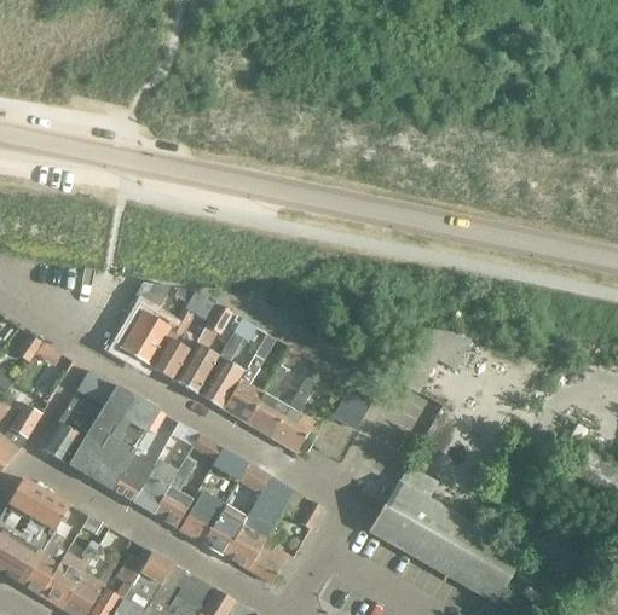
[(122,315),(107,340),(108,341),(121,348),(150,365),(172,328),(171,328),(152,317),(171,285),(159,283),(142,280),(127,306),(139,314),(134,323),(122,315)]
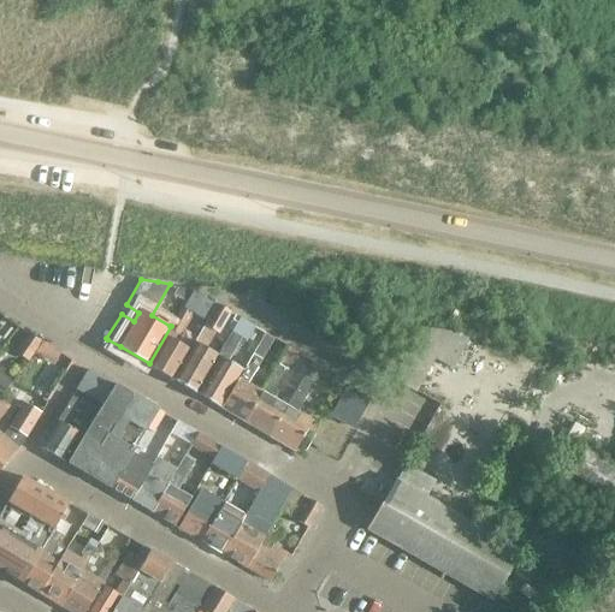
[(175,291),(173,292),(177,295),(185,301),(193,289),(179,286),(178,285),(177,286),(175,291)]
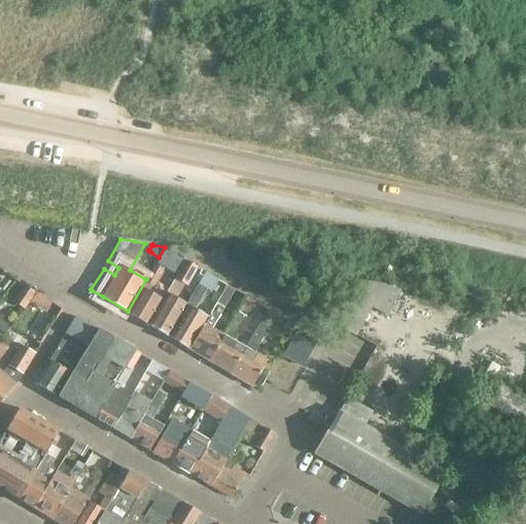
[(165,247),(156,262),(160,264),(176,274),(184,259),(165,247)]
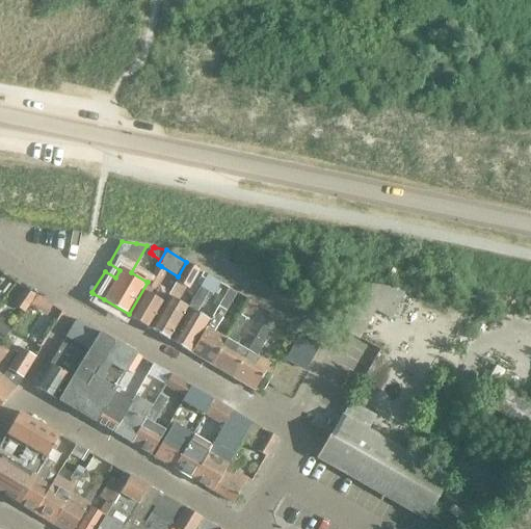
[(179,279),(164,302),(150,326),(170,339),(188,307),(177,300),(186,286),(189,288),(200,270),(187,263),(179,279)]
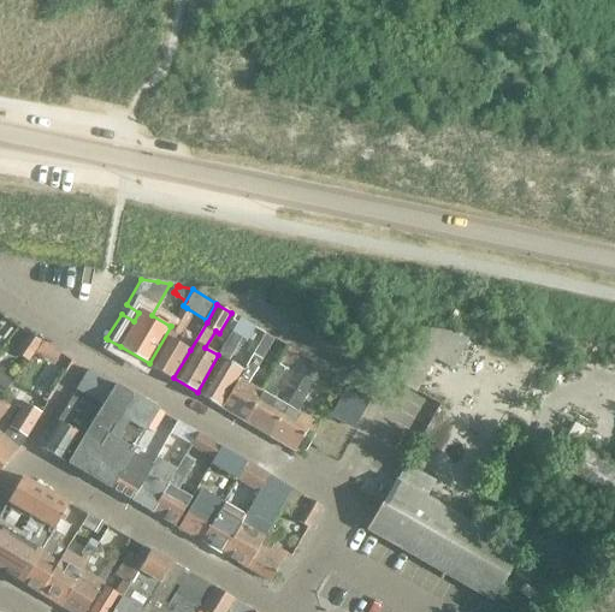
[(171,326),(149,363),(173,378),(190,350),(175,340),(178,334),(179,334),(191,314),(193,313),(182,307),(182,306),(170,326),(171,326)]
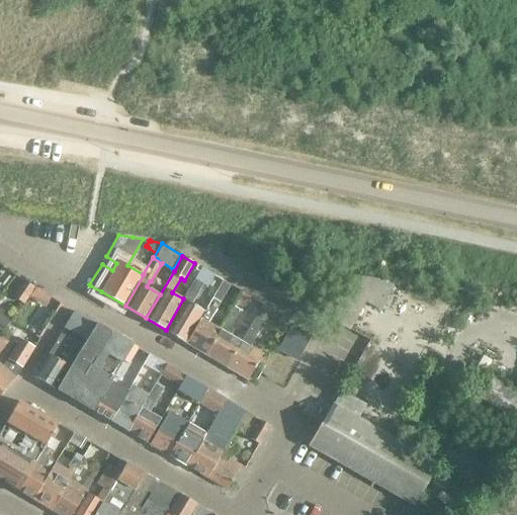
[(183,298),(166,330),(186,342),(204,312),(191,304),(203,282),(207,285),(214,274),(202,267),(184,298),(183,298)]
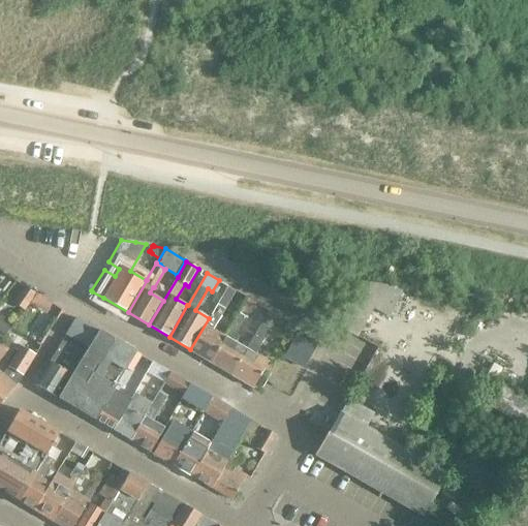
[(355,336),(360,338),(375,308),(389,315),(404,288),(364,282),(338,326),(355,336)]
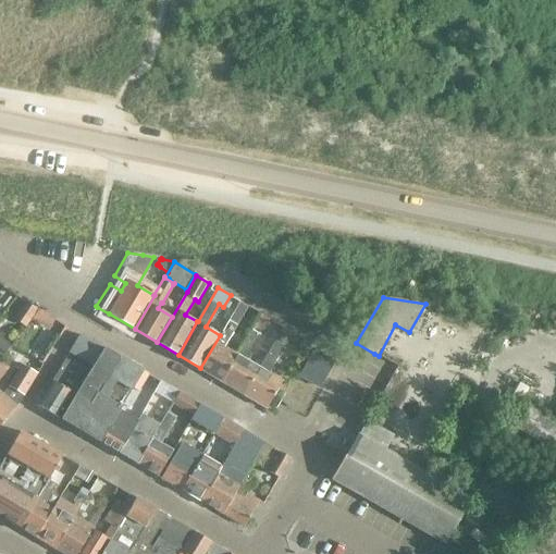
[(37,307),(24,299),(13,317),(25,325),(37,307)]
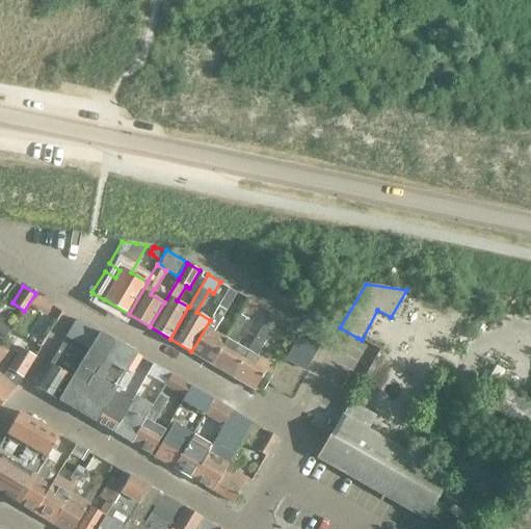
[(214,331),(237,292),(230,287),(210,320),(191,351),(212,364),(227,338),(214,331)]
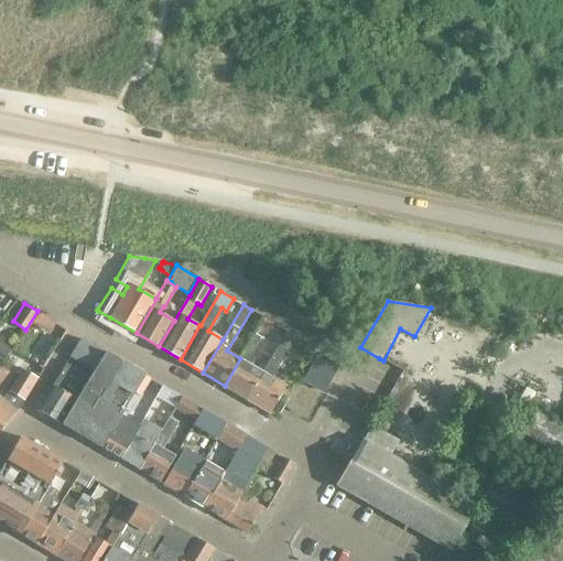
[(264,316),(240,358),(225,386),(247,398),(263,371),(249,364),(273,322),(264,316)]
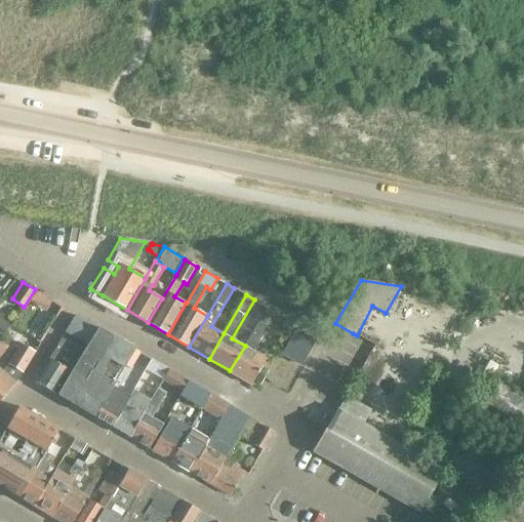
[(245,346),(230,370),(251,384),(267,359),(253,351),(276,312),(268,308),(245,346)]
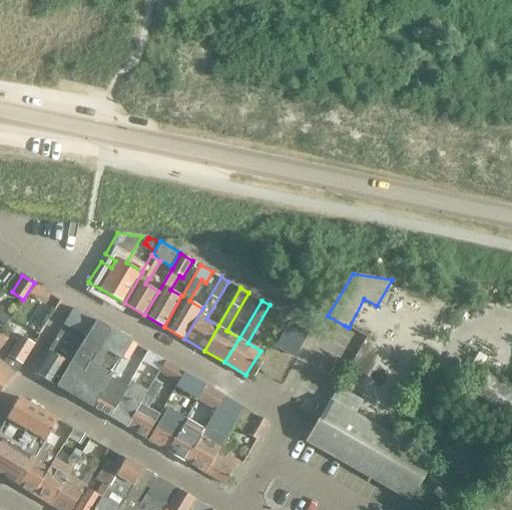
[(0,329),(10,317),(0,307),(0,329)]
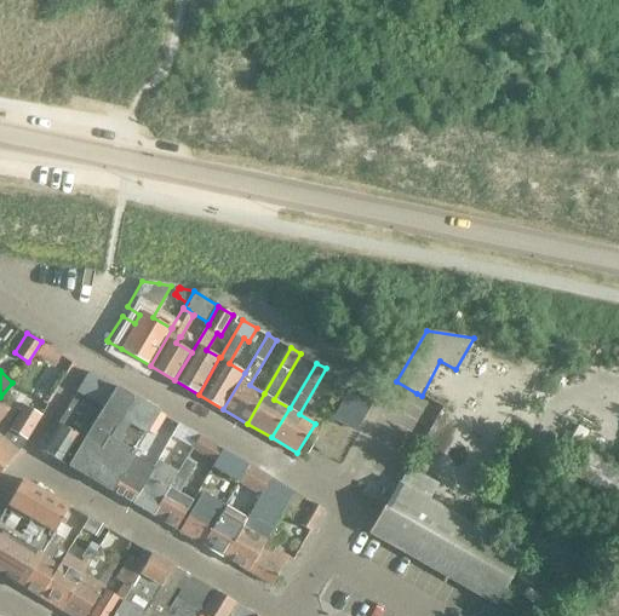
[(91,398),(102,379),(89,372),(78,391),(91,398)]
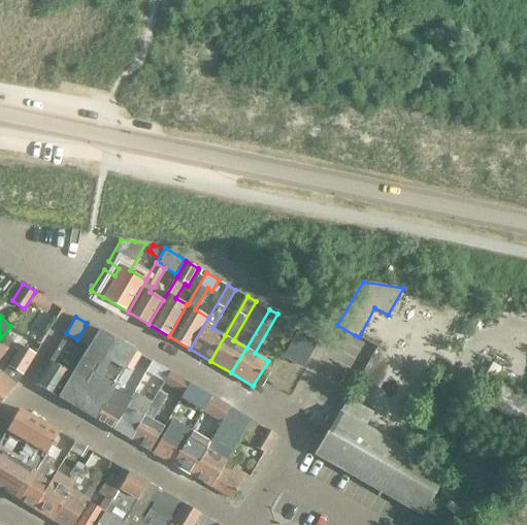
[(98,329),(87,323),(77,339),(88,346),(98,329)]
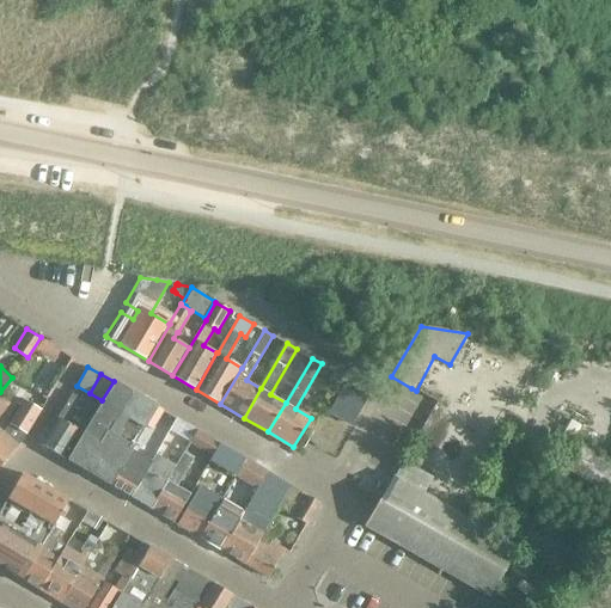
[(68,459),(111,484),(136,441),(148,423),(157,407),(114,381),(102,400),(92,417),(84,434),(68,459)]
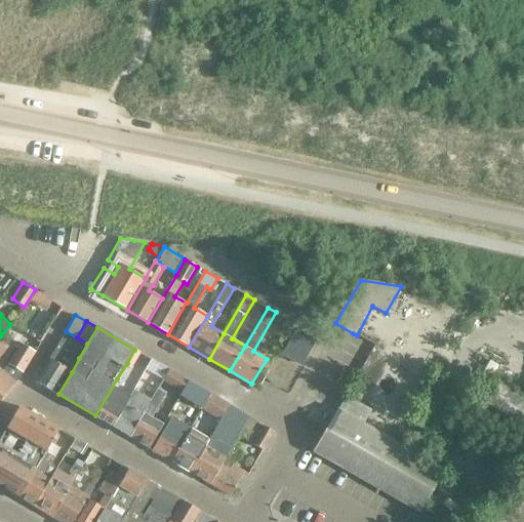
[(292,330),(280,351),(296,361),(300,363),(312,342),(309,339),(292,330)]
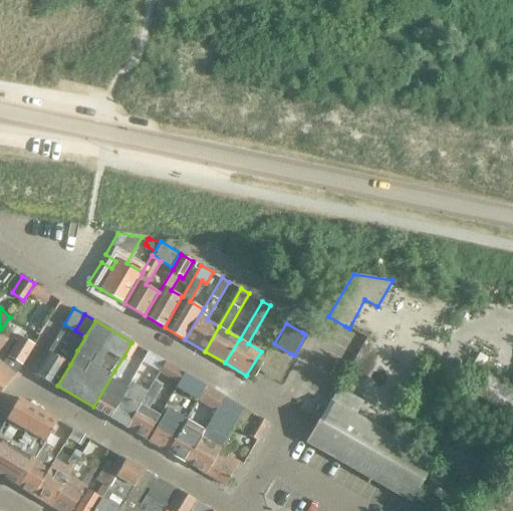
[(70,364),(77,350),(62,341),(67,333),(61,329),(35,373),(55,385),(67,362),(70,364)]
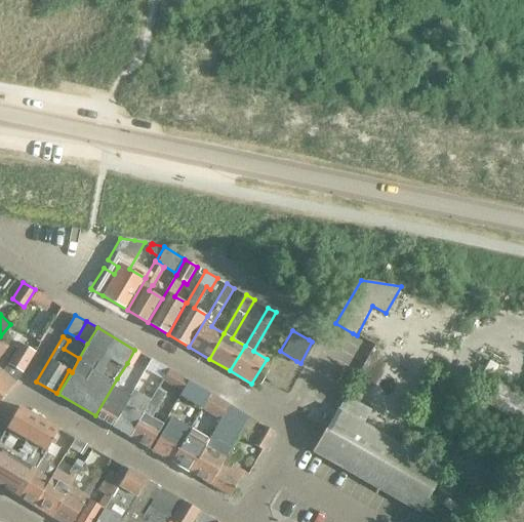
[(0,398),(14,382),(0,368),(0,355),(9,346),(0,337),(0,398)]
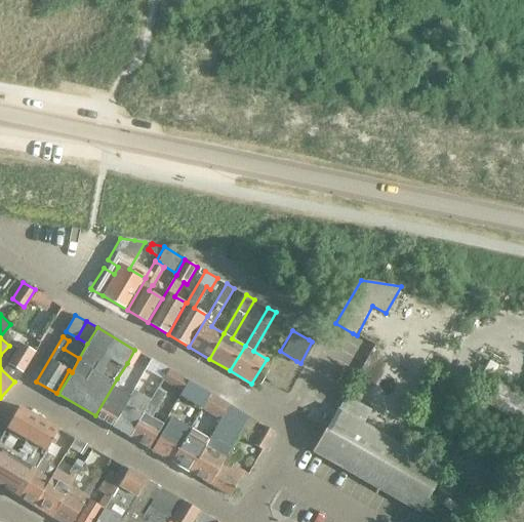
[(22,371),(35,350),(18,340),(15,346),(17,348),(8,363),(22,371)]
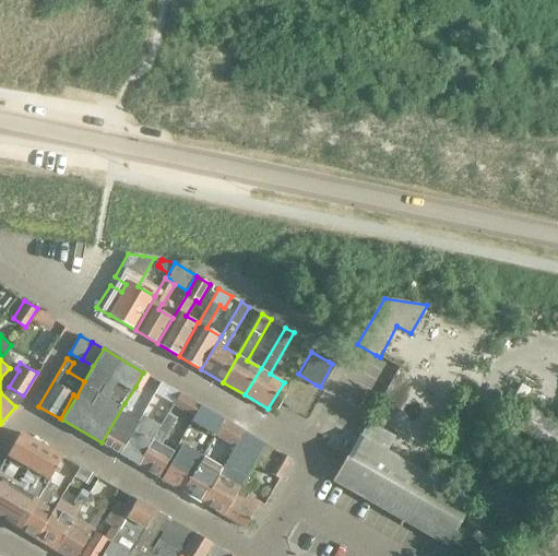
[(193,417),(200,405),(180,393),(174,405),(193,417)]
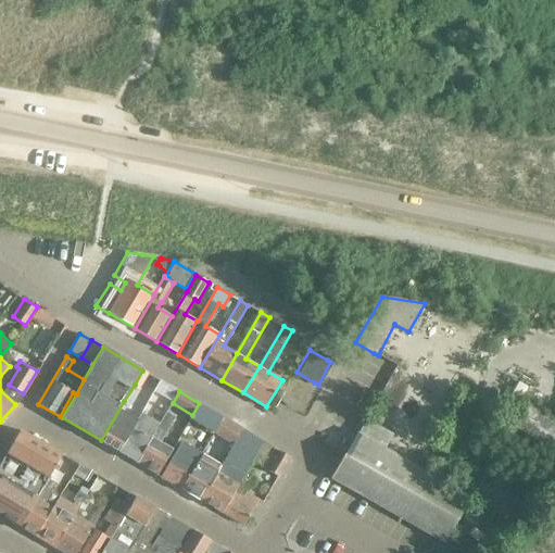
[(192,415),(190,417),(214,431),(222,416),(199,403),(192,415)]
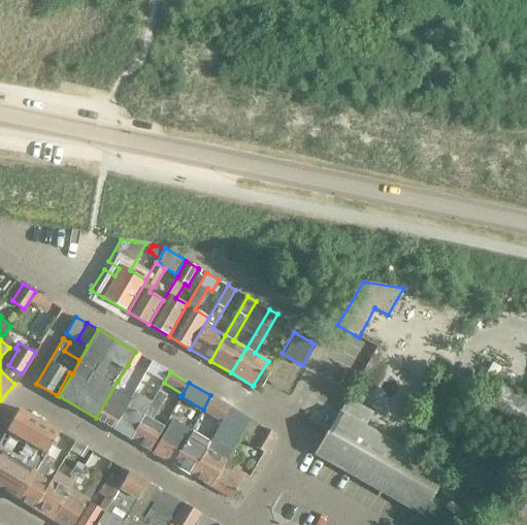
[(520,424),(526,427),(526,399),(498,383),(486,404),(501,414),(500,416),(518,426),(520,424)]
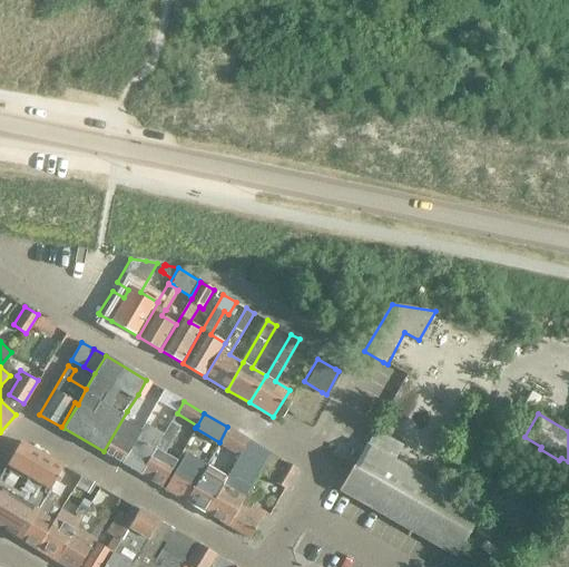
[(124,418),(104,451),(121,462),(140,430),(141,429),(124,418)]
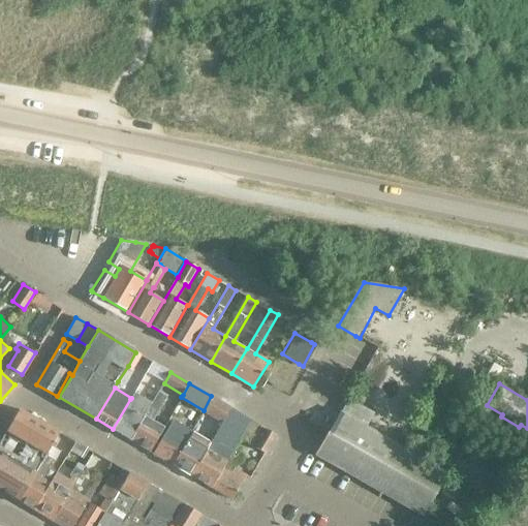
[(131,399),(113,429),(131,439),(154,401),(135,391),(131,398),(131,399)]
